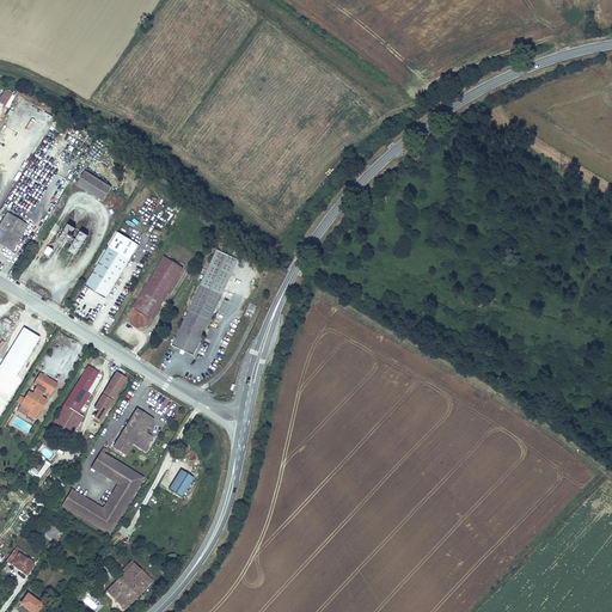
[(2,89),(0,95),(0,103),(6,106),(11,92),(2,89)]
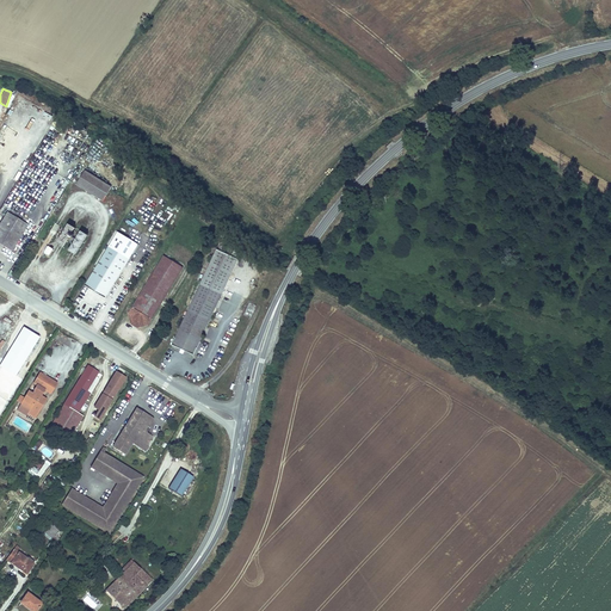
[(0,133),(0,137),(12,146),(14,142),(0,133)]
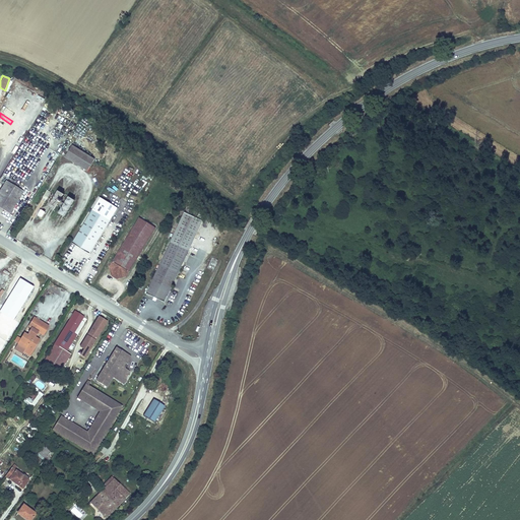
[(65,158),(87,173),(94,159),(72,146),(65,158)]
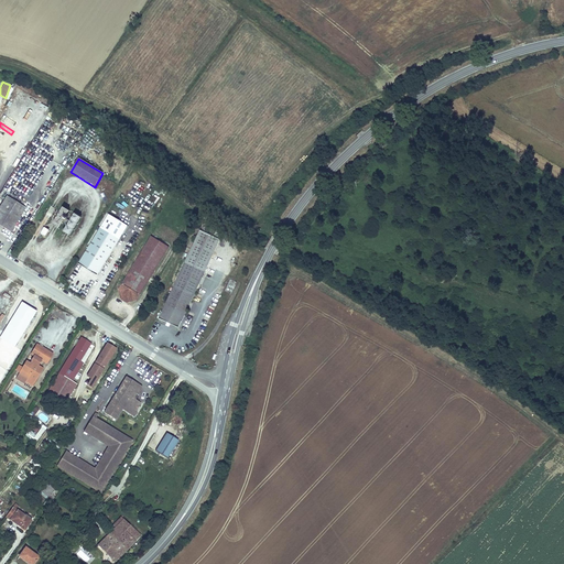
[(0,206),(0,227),(10,234),(25,209),(6,197),(0,206)]
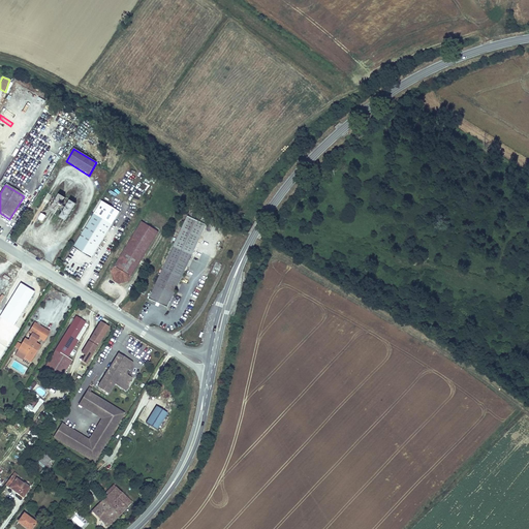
[(74,195),(70,201),(74,205),(79,197),(74,195)]
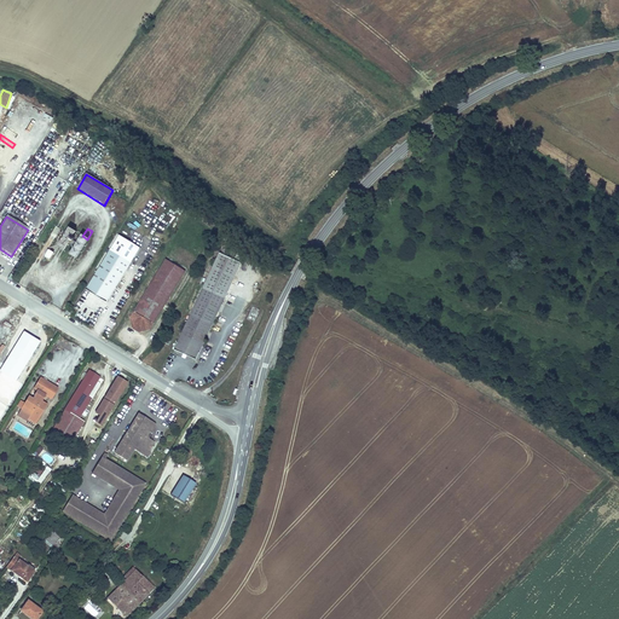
[(57,249),(64,253),(75,233),(69,230),(57,249)]
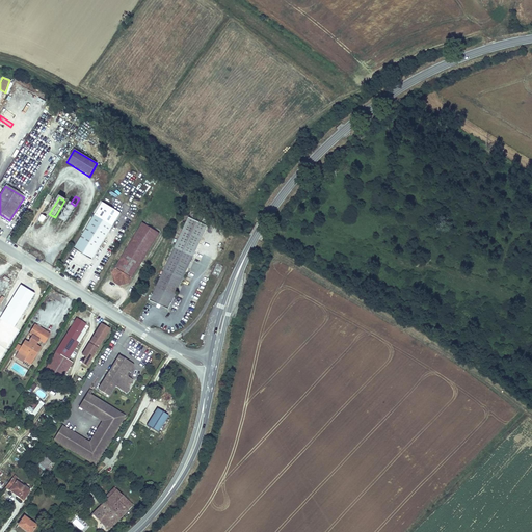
[(95,215),(112,225),(121,213),(103,203),(95,215)]
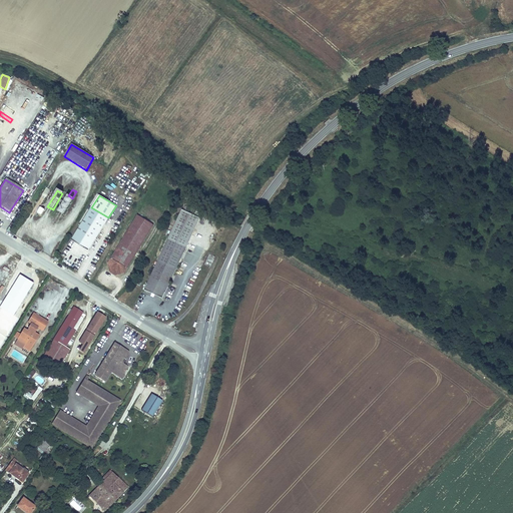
[(57,212),(63,215),(73,199),(67,196),(57,212)]
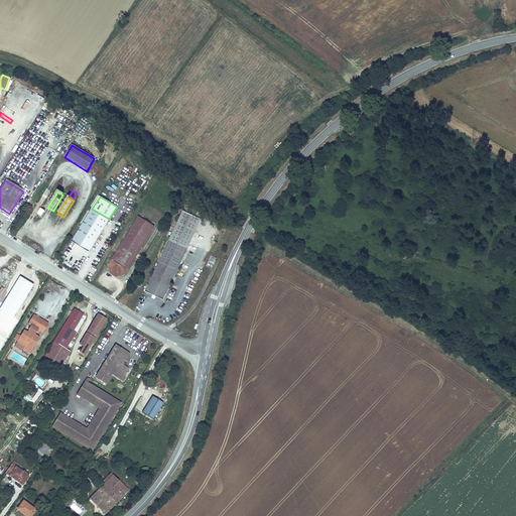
[(92,209),(92,208),(72,242),(89,252),(110,219),(109,219),(92,209)]
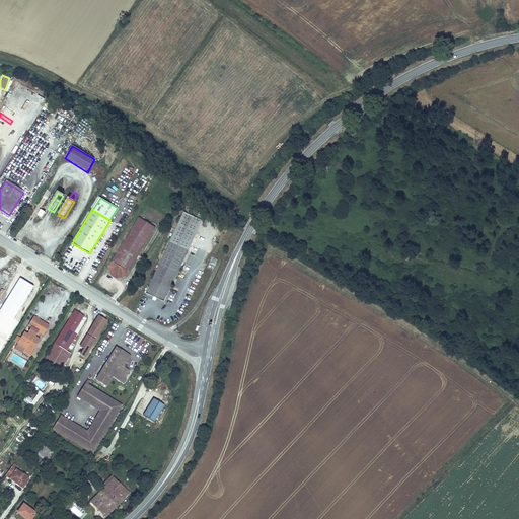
[(202,222),(183,214),(146,295),(164,303),(202,222)]
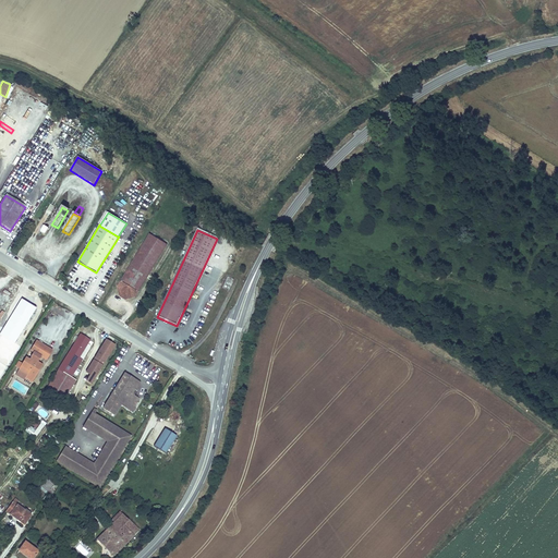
[(125,301),(134,299),(167,245),(149,234),(117,288),(119,296),(125,301)]
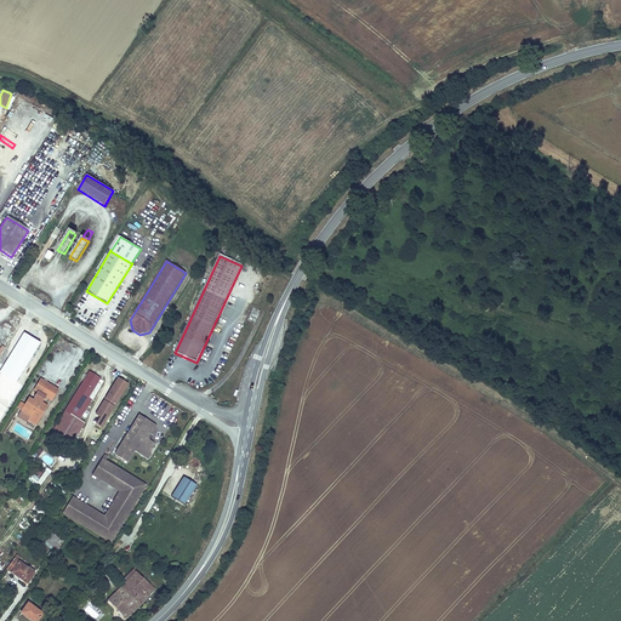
[(79,311),(77,319),(93,325),(96,319),(90,317),(90,315),(98,318),(101,314),(91,311),(92,307),(85,305),(86,303),(80,301),(77,309),(79,311)]
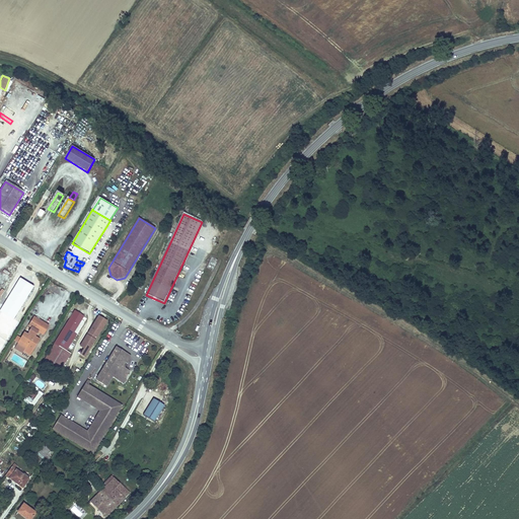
[(0,309),(0,312),(12,320),(33,288),(19,279),(0,309)]
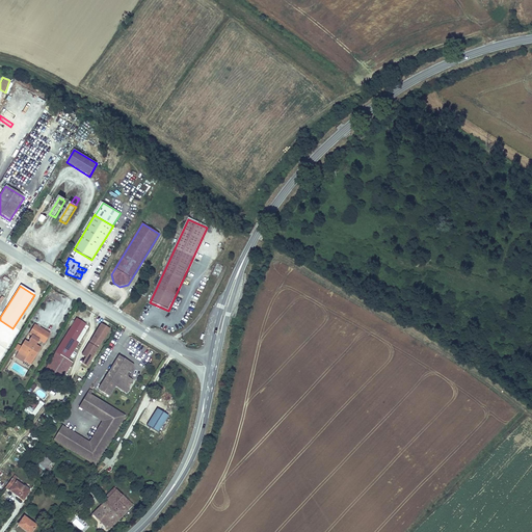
[(55,352),(69,360),(79,343),(76,341),(86,324),(76,318),(55,352)]
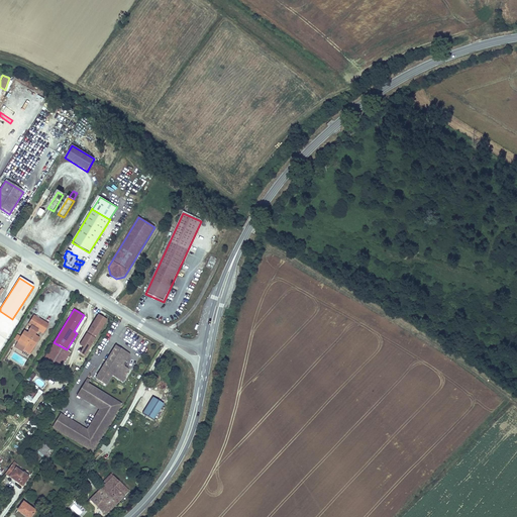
[(107,319),(98,314),(87,331),(91,333),(90,336),(86,333),(79,344),(83,347),(80,352),(85,356),(107,319)]
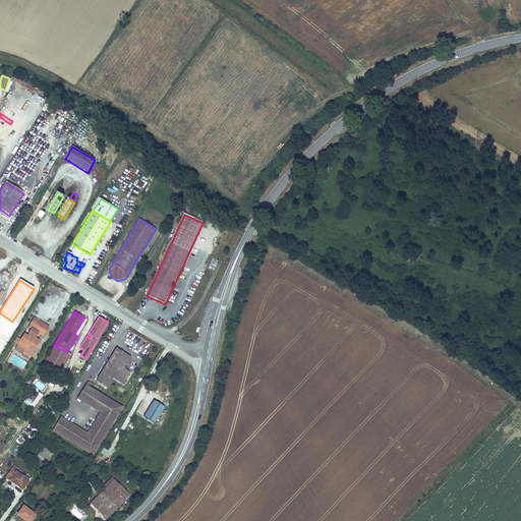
[(38,342),(33,339),(37,333),(41,336),(47,327),(32,317),(25,327),(29,329),(26,331),(26,335),(25,336),(21,333),(15,344),(23,349),(21,352),(29,356),(38,342)]
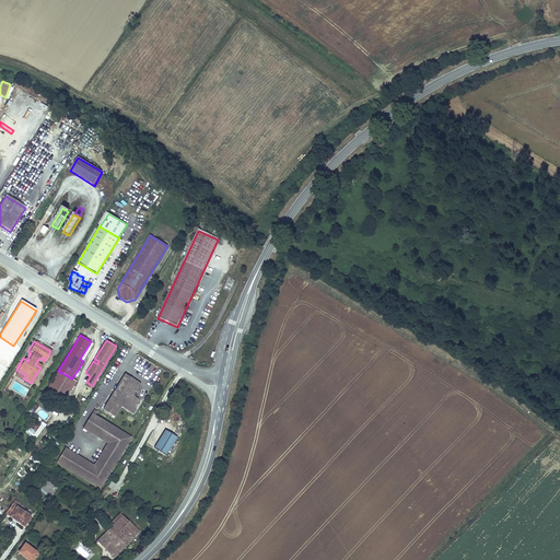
[(47,388),(66,399),(77,382),(72,378),(58,371),(47,388)]
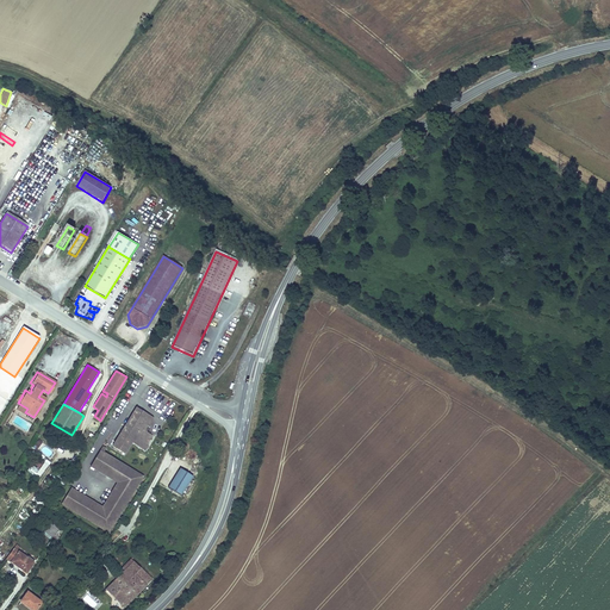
[(148,444),(147,444),(153,435),(144,430),(147,425),(148,427),(154,418),(136,408),(112,447),(125,454),(132,443),(144,450),(148,444)]
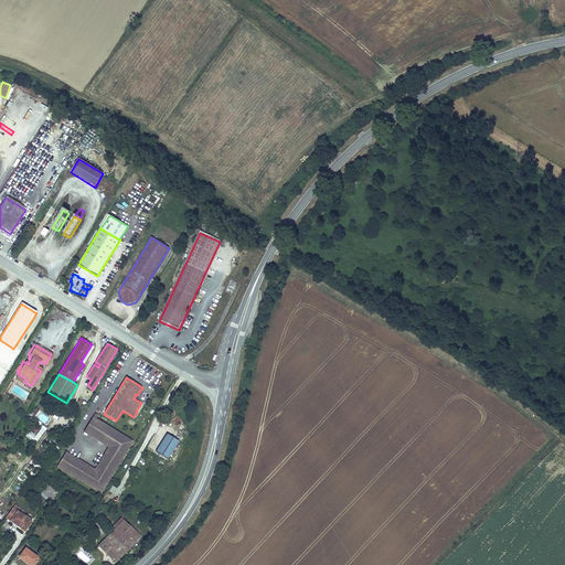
[(34,407),(30,416),(34,418),(39,409),(34,407)]
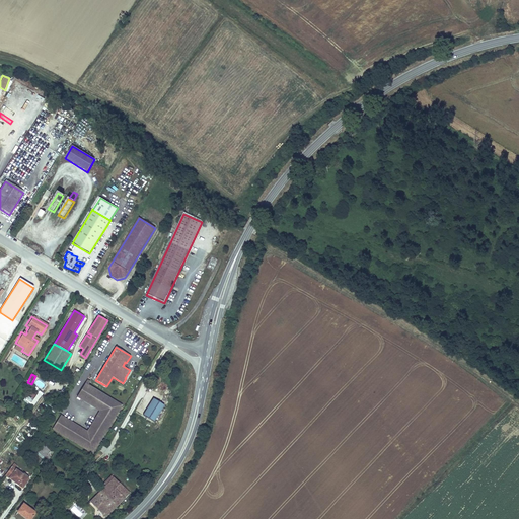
[(93,454),(123,405),(88,384),(90,381),(87,380),(77,397),(99,411),(87,431),(61,415),(53,429),(93,454)]
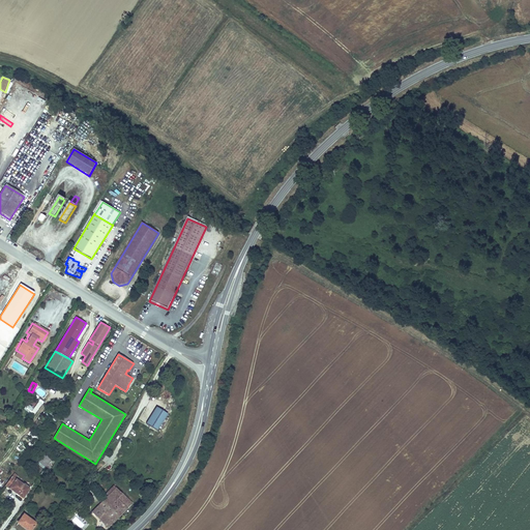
[(33,416),(43,403),(39,400),(33,408),(28,404),(24,409),(33,416)]
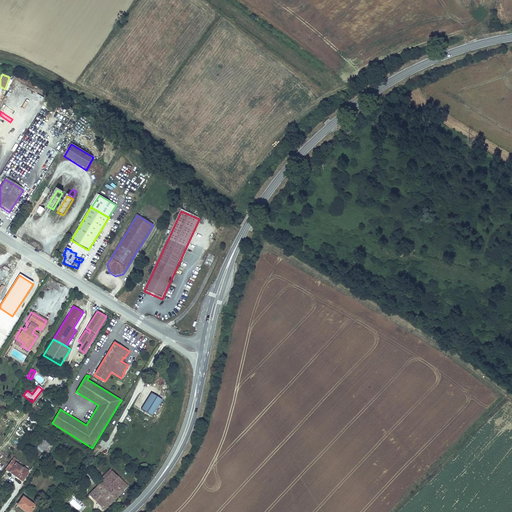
[(152,417),(162,400),(151,393),(141,410),(152,417)]
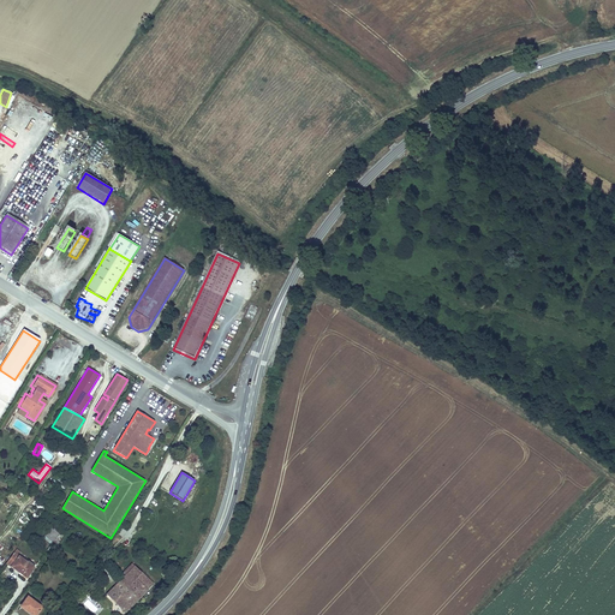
[(43,537),(53,544),(60,533),(51,526),(43,537)]
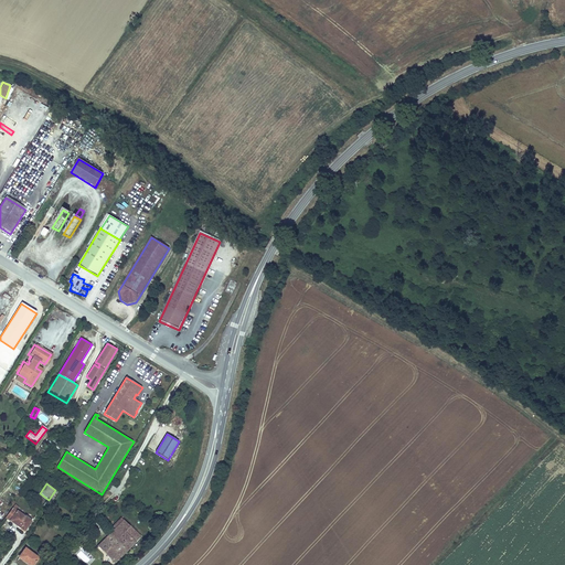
[(19,508),(14,505),(4,520),(9,522),(9,523),(24,534),(32,523),(30,522),(31,521),(25,516),(24,518),(16,512),(19,508)]
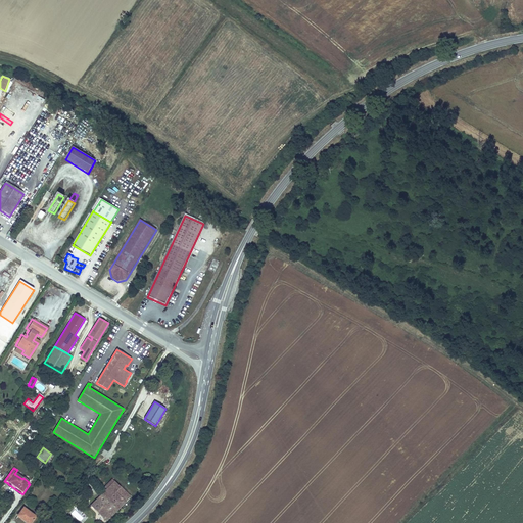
[(106,490),(90,507),(106,522),(110,517),(111,518),(131,498),(112,480),(104,488),(106,490)]
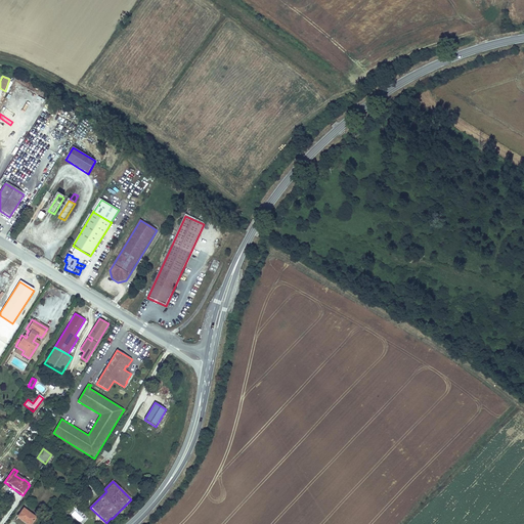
[(23,523),(33,523),(37,519),(23,510),(16,519),(23,523)]
